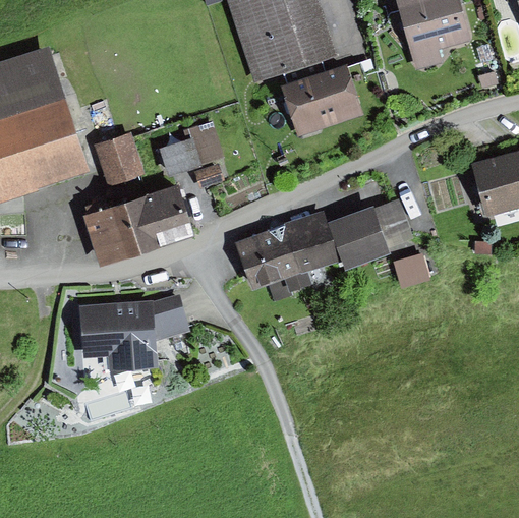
[(226,0),(254,81),(282,72),(320,59),(336,53),(316,0),(226,0)]
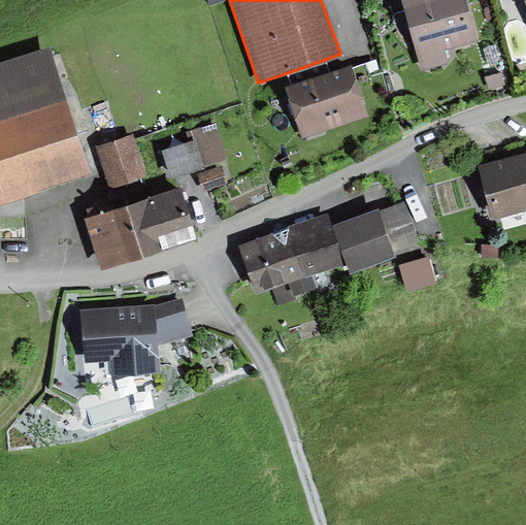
[(400,0),(421,71),(449,63),(445,51),(477,41),(465,0),(400,0)]
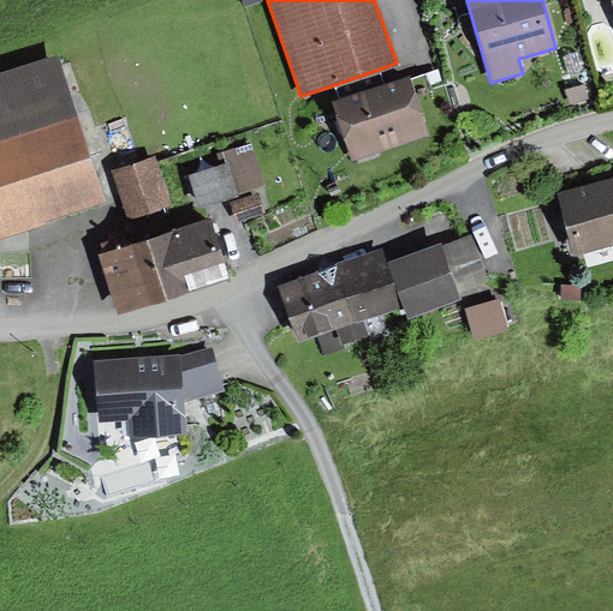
[(57,57),(0,75),(0,235),(105,202),(57,57)]
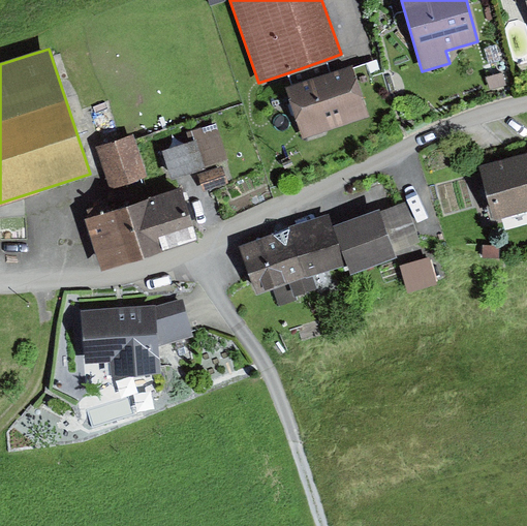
[(290,86),(284,88),(302,137),(367,115),(350,66),(329,73),(324,60),(286,73),(290,86)]
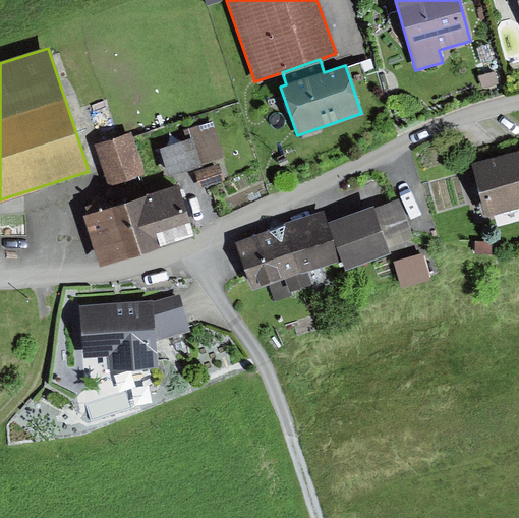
[(497,70),(478,74),(480,87),(499,83),(497,70)]
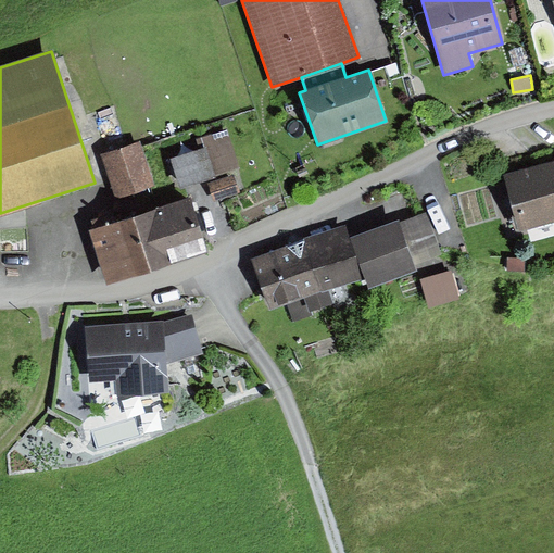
[(200,149),(168,160),(178,189),(238,170),(225,128),(197,138),(200,149)]
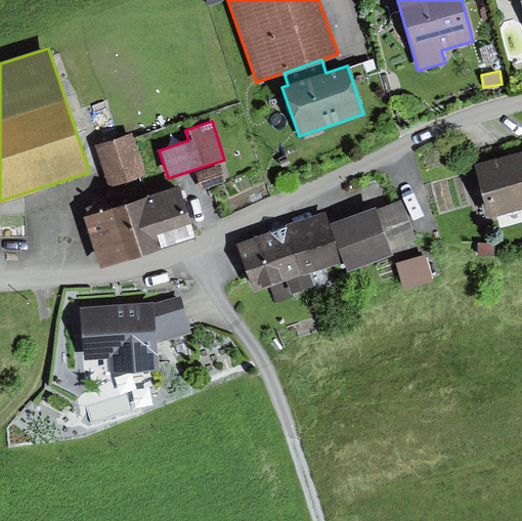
[(130,133),(94,145),(107,185),(143,173),(130,133)]
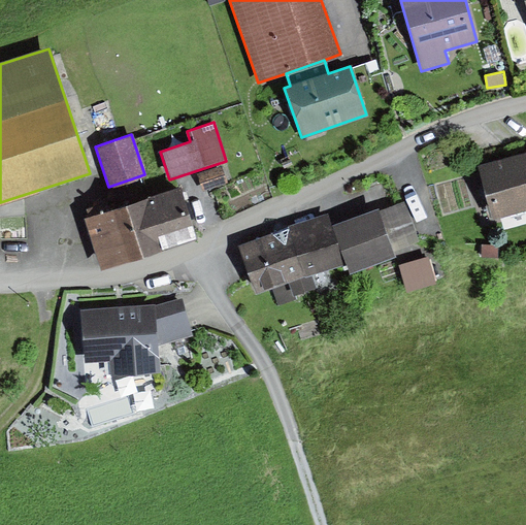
[(525,204),(525,153),(477,166),(489,215),(525,204)]
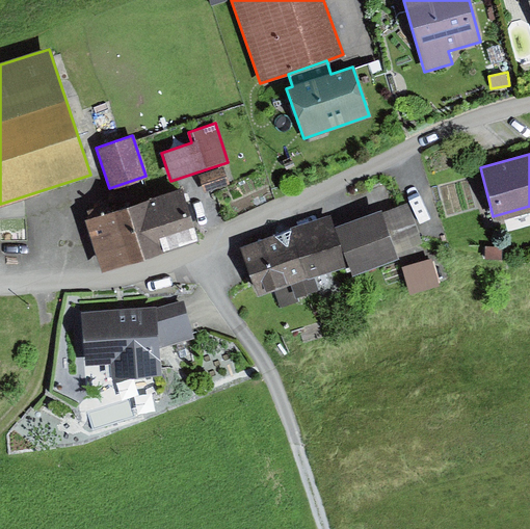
[(223,166),(200,175),(205,190),(229,182),(223,166)]
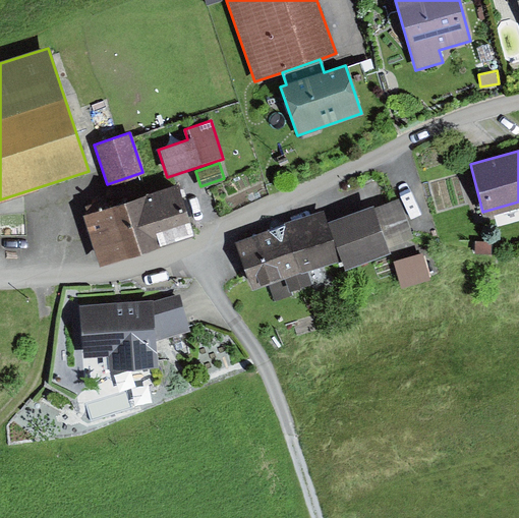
[(176,186),(141,197),(158,249),(192,239),(176,186)]
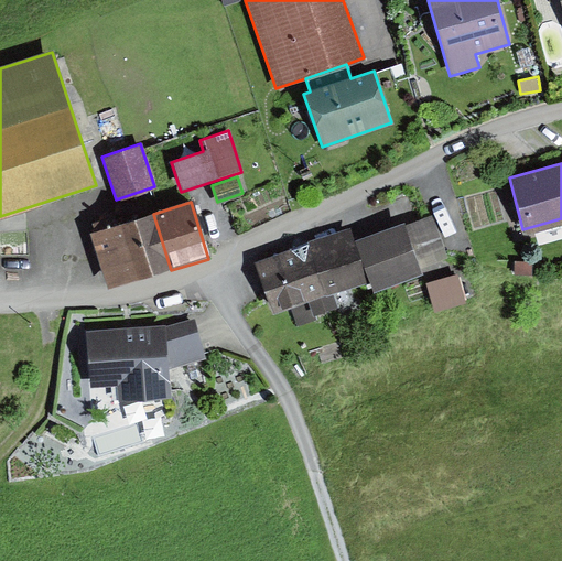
[(431,211),(403,219),(418,262),(445,254),(431,211)]
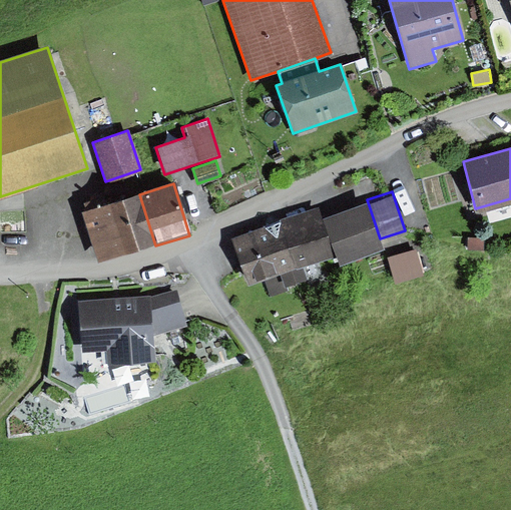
[(85,211),(82,212),(97,263),(155,245),(139,194),(100,206),(98,198),(82,202),(85,211)]
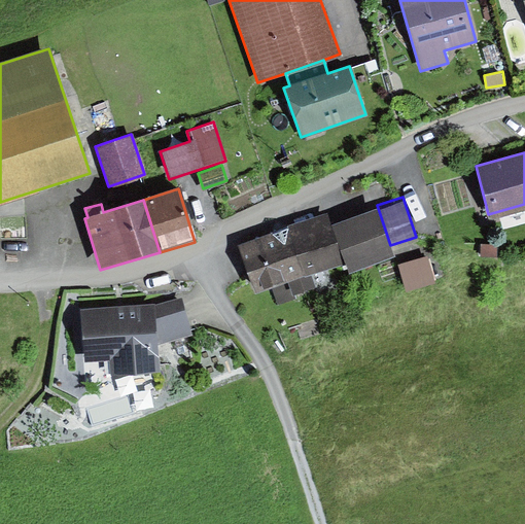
[(376,202),(326,220),(333,241),(347,266),(391,250),(390,245),(377,205),(376,202)]
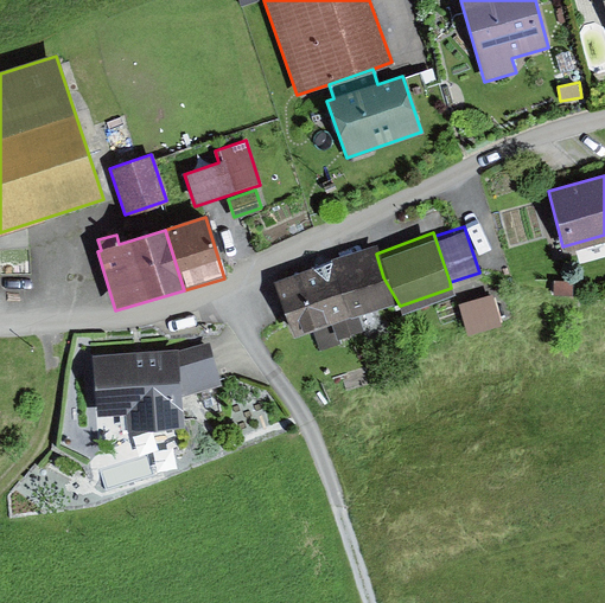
[(374,247),(274,277),(291,328),(310,322),(318,347),(339,340),(337,333),(361,325),(356,309),(390,299),(383,277),(376,254),(374,247)]
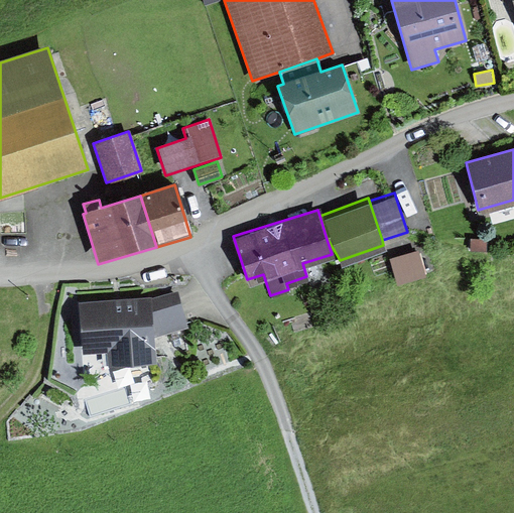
[(469,235),(468,247),(484,248),(485,236),(469,235)]
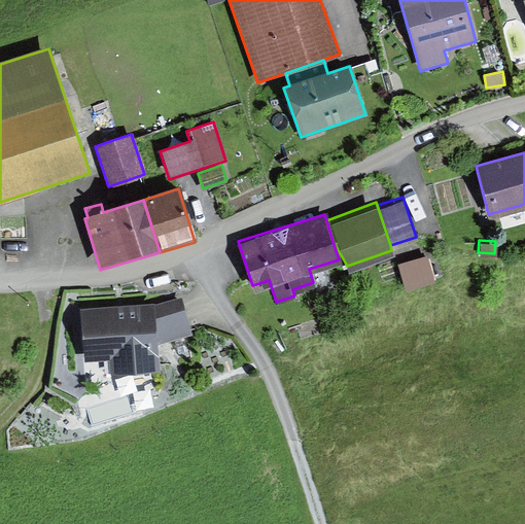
[(426,256),(396,265),(404,290),(433,282),(426,256)]
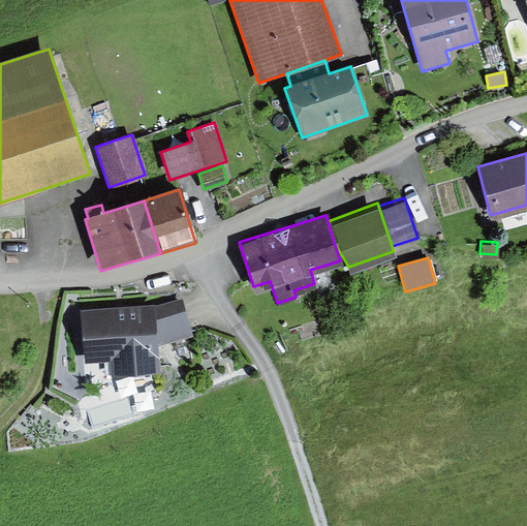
[(156,299),(81,305),(84,357),(113,356),(113,368),(159,364),(156,337),(191,328),(183,294),(156,299)]
